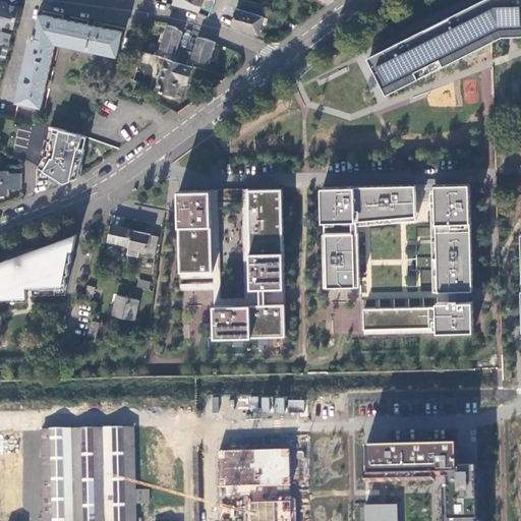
[(180,0),(178,6),(197,11),(199,4),(203,5),(204,0),(180,0)]
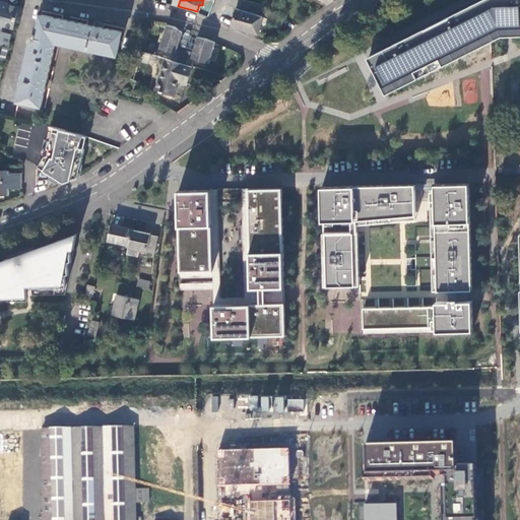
[(519,0),(480,0),(368,57),(386,93),(478,47),(502,36),(519,35),(519,0)]
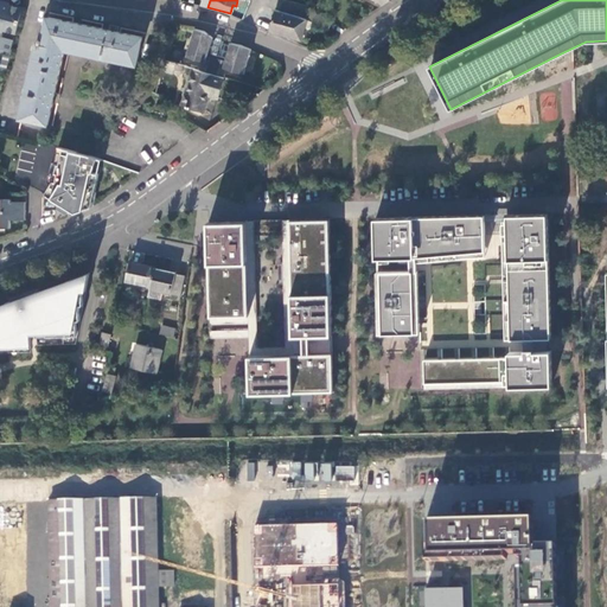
[(0,4),(0,30),(16,34),(23,7),(4,1),(2,5),(0,4)]
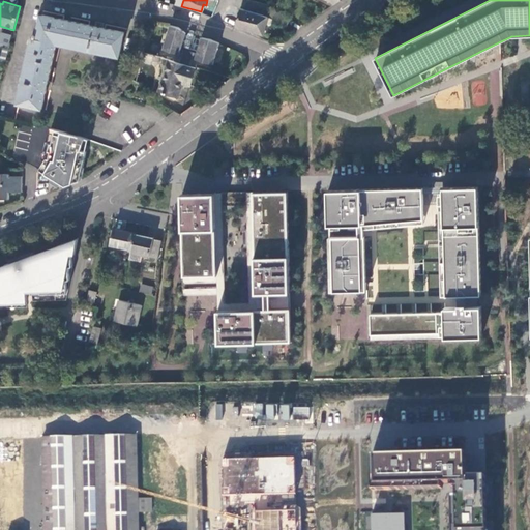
[(240,7),(236,26),(265,34),(267,24),(270,16),(266,15),(240,7)]
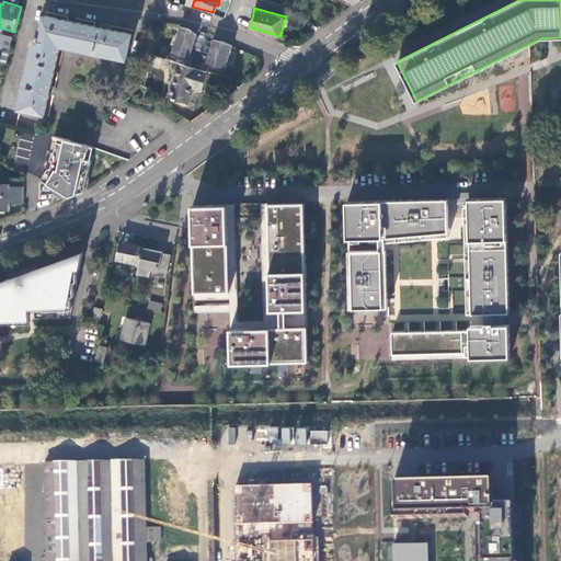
[(290,19),(305,26),(308,20),(289,10),(285,8),(282,15),(286,16),(290,19)]
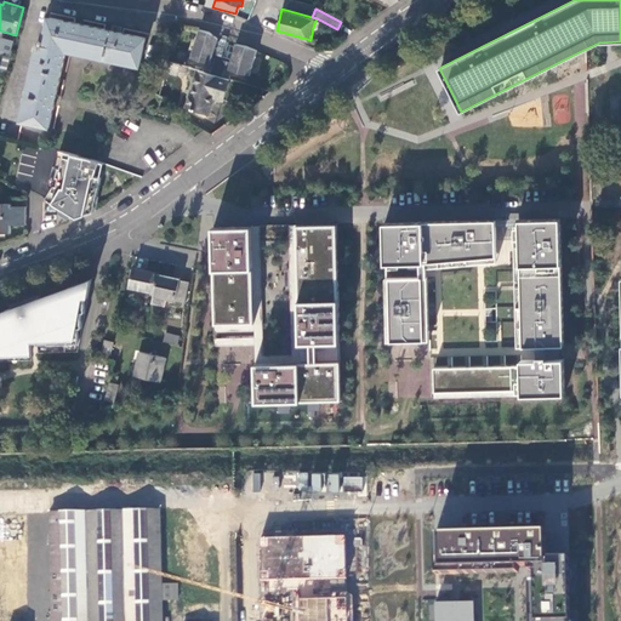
[(23,119),(50,125),(55,103),(60,104),(62,96),(57,95),(66,53),(70,55),(72,50),(141,64),(147,38),(121,32),(121,27),(114,24),(113,29),(50,16),(45,39),(41,39),(40,43),(39,43),(23,119)]
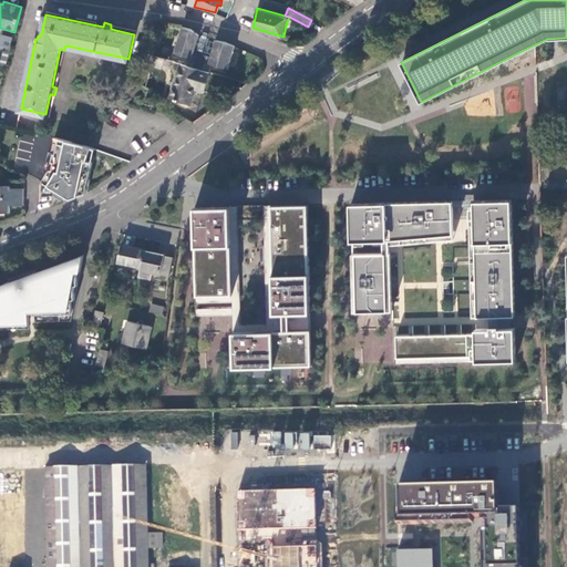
[(228,68),(236,44),(226,41),(216,39),(210,55),(195,50),(199,33),(192,28),(183,26),(174,51),(189,55),(186,64),(210,71),(212,63),(228,68)]
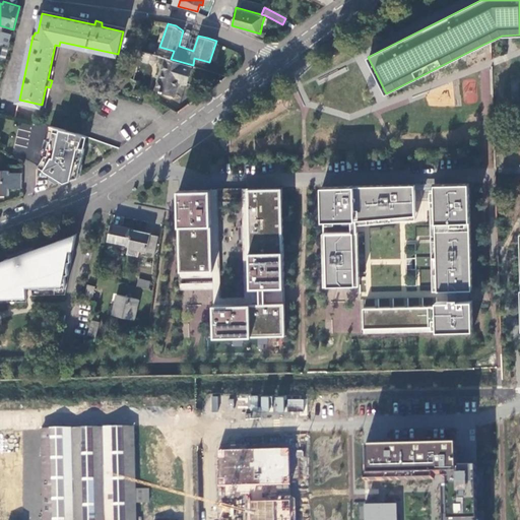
[(0,30),(0,43),(7,46),(11,35),(0,30)]
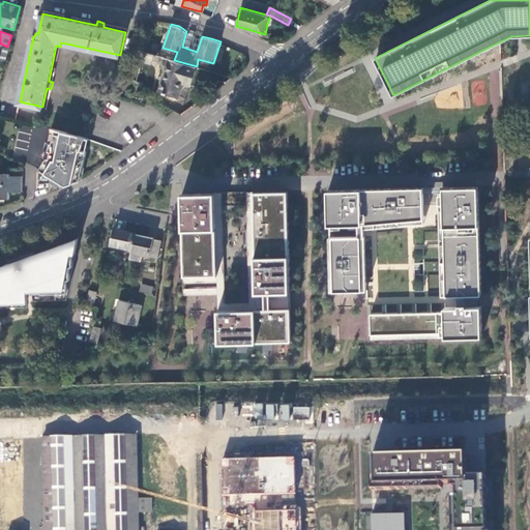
[(190,84),(197,66),(174,60),(170,59),(160,90),(179,95),(183,83),(190,84)]
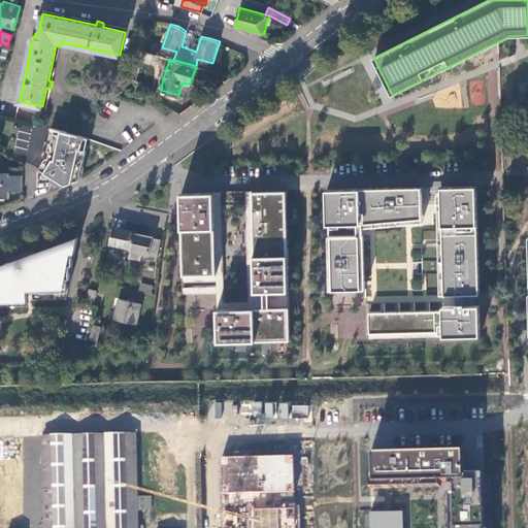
[(68,131),(52,127),(47,141),(45,141),(40,157),(43,159),(38,168),(39,169),(51,176),(52,176),(59,180),(60,182),(61,182),(65,184),(66,184),(68,183),(79,179),(87,150),(81,149),(86,137),(89,138),(76,133),(68,131)]
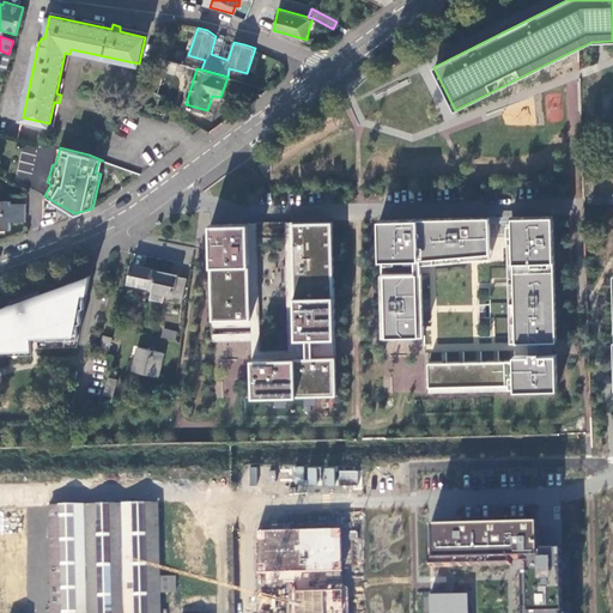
[(17,170),(31,174),(37,152),(23,149),(17,170)]
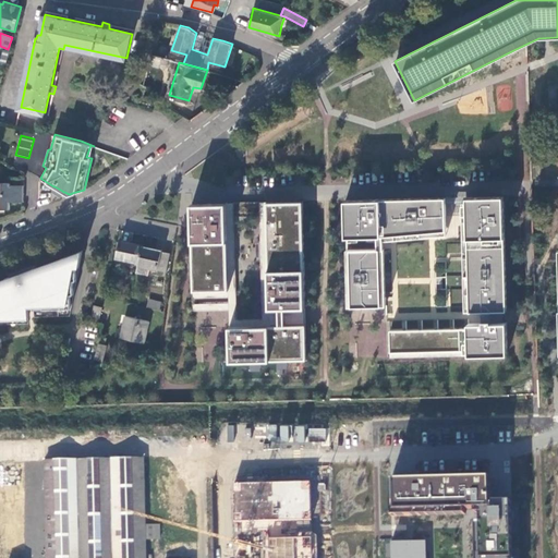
[(9,184),(9,182),(1,182),(0,181),(0,208),(9,208),(9,202),(9,193),(9,184)]
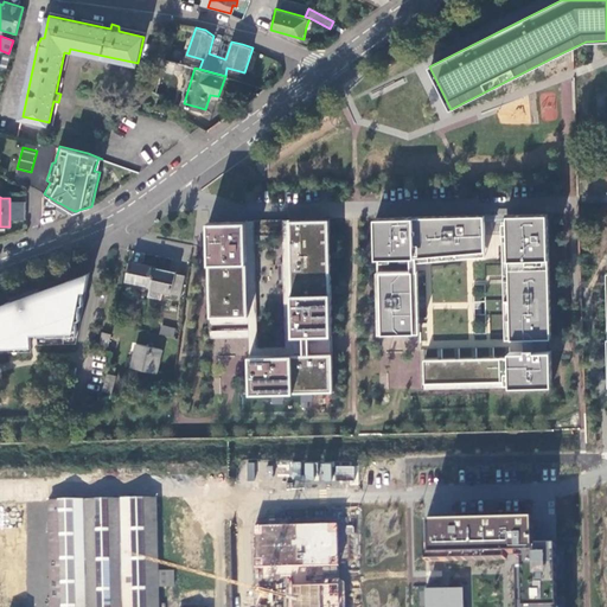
[(10,210),(24,211),(24,202),(10,200),(10,210)]
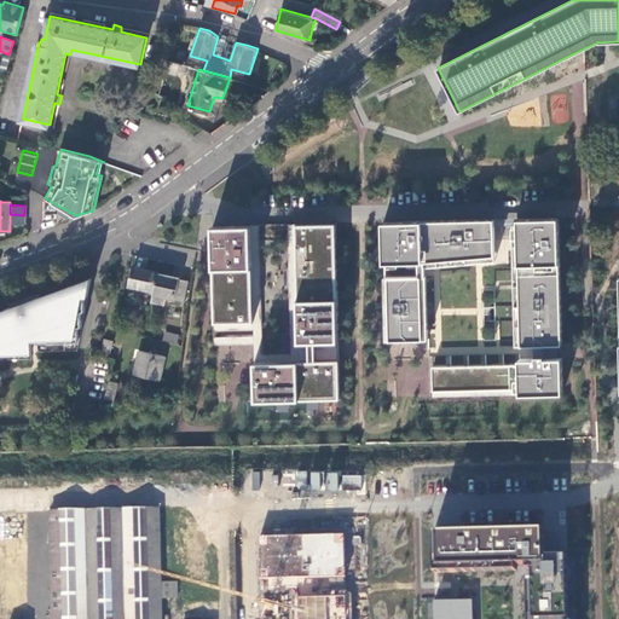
[(61,207),(59,207),(56,213),(65,219),(69,212),(61,207)]
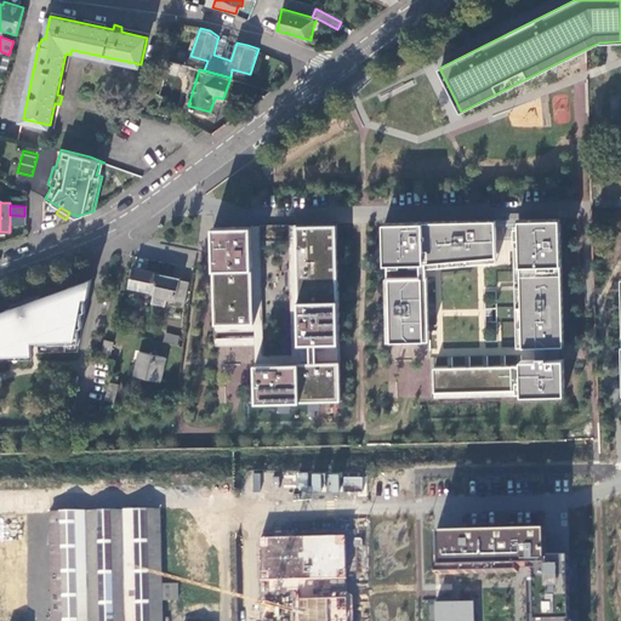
[(558,359),(558,346),(564,346),(560,218),(519,220),(519,226),(523,346),(537,346),(537,359),(520,359),(522,365),(522,388),(522,394),(565,394),(564,359),(558,359)]
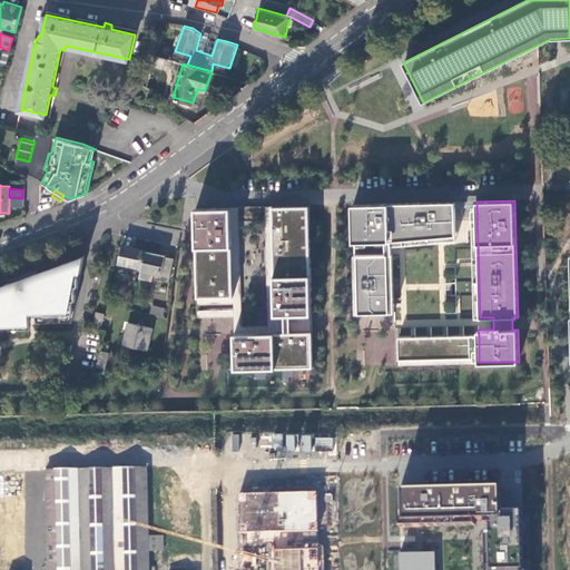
[(454,202),(353,204),(353,242),(391,241),(455,235),(454,202)]
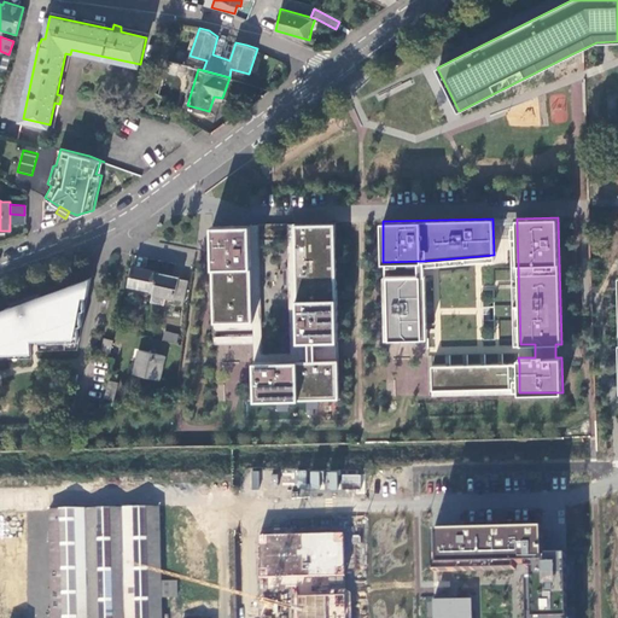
[(336,222),(296,223),(298,342),(299,342),(333,340),(338,340),(336,222)]
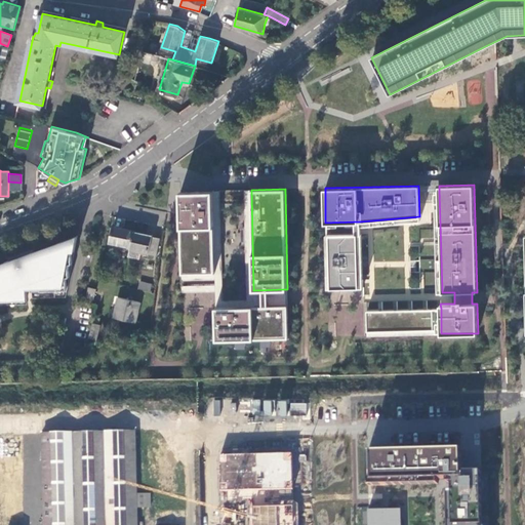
[(247,299),(223,300),(219,191),(213,191),(215,273),(215,279),(215,285),(215,291),(216,307),(254,306),(254,290),(253,290),(251,190),(244,190),(247,299)]
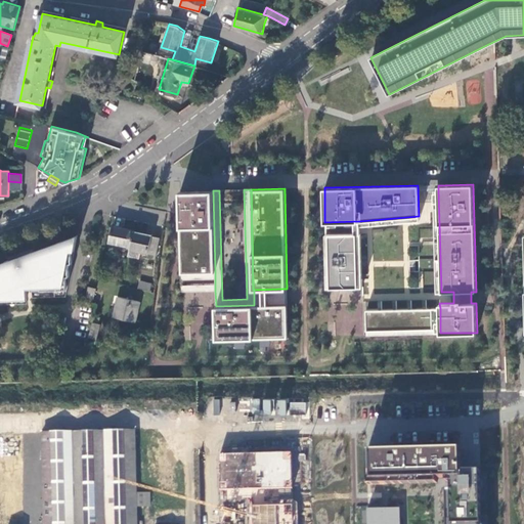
[(213,190),(179,191),(181,273),(215,272),(213,190)]
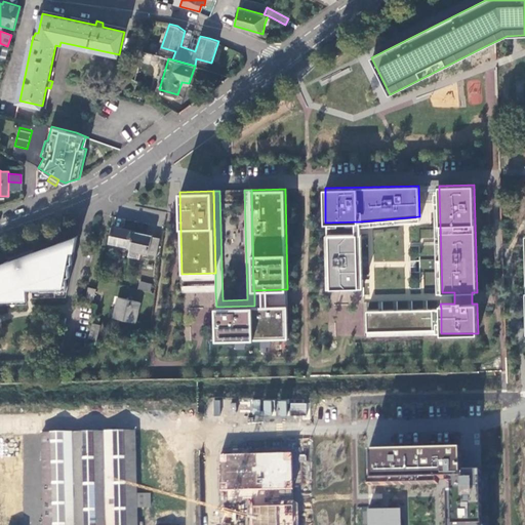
[(419,220),(419,216),(360,221),(361,227),(419,220)]
